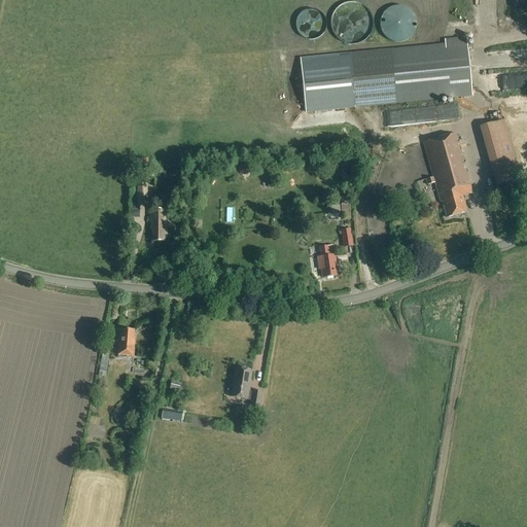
[(416,27),(416,25),(416,23),(415,18),(413,13),(410,11),(405,7),(400,6),(396,6),(390,7),(387,9),(384,12),(381,16),(380,22),(379,25),(380,30),(381,33),(384,36),(387,39),(391,42),(395,43),(400,43),(403,42),(409,39),(413,36),(415,31),(416,27)]
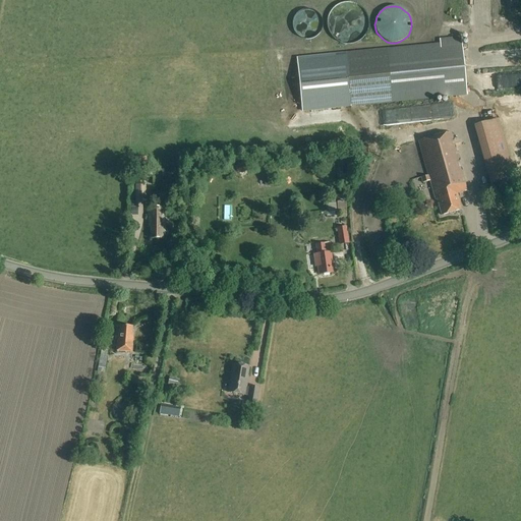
[(465,95),(460,44),(387,51),(387,49),(345,53),(350,108),(392,103),(392,102),(465,95)]
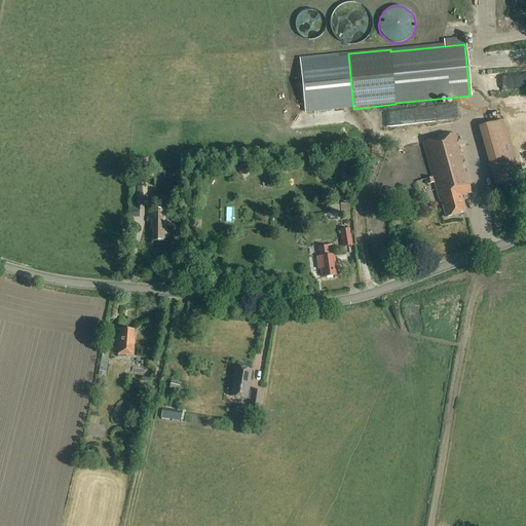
[(508,118),(483,124),(498,185),(523,179),(508,118)]
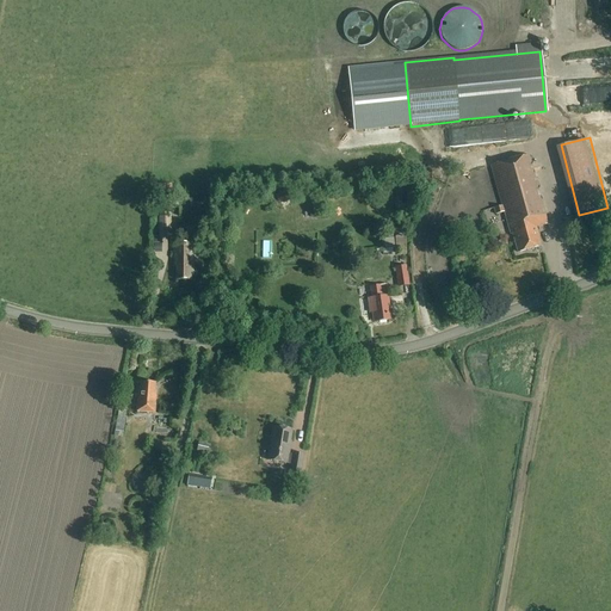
[(495,215),(504,214),(510,235),(512,234),(517,253),(541,247),(536,228),(548,224),(528,155),(491,166),(503,207),(494,209),(495,215)]
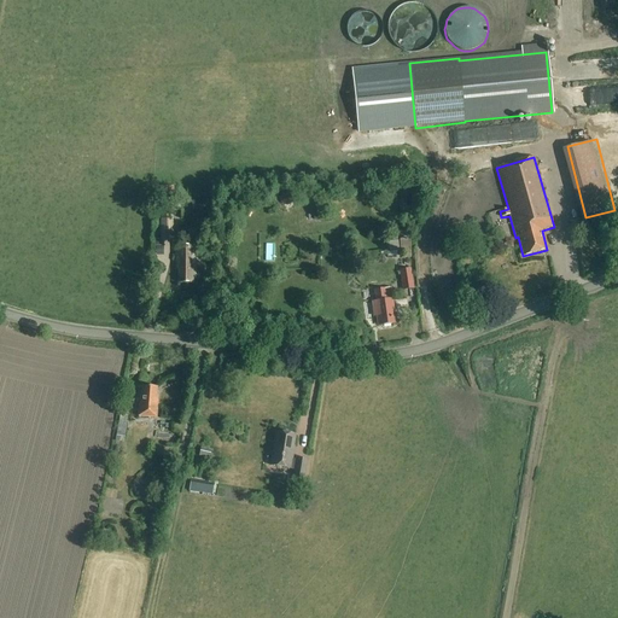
[(170,187),(159,187),(161,197),(172,197),(170,187)]
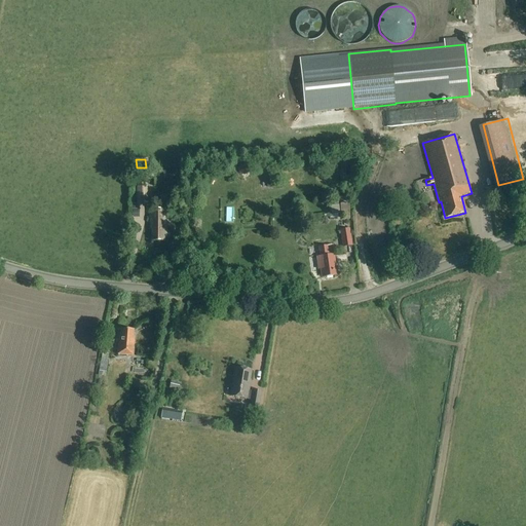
[(137,205),(147,205),(147,182),(137,182),(137,205)]
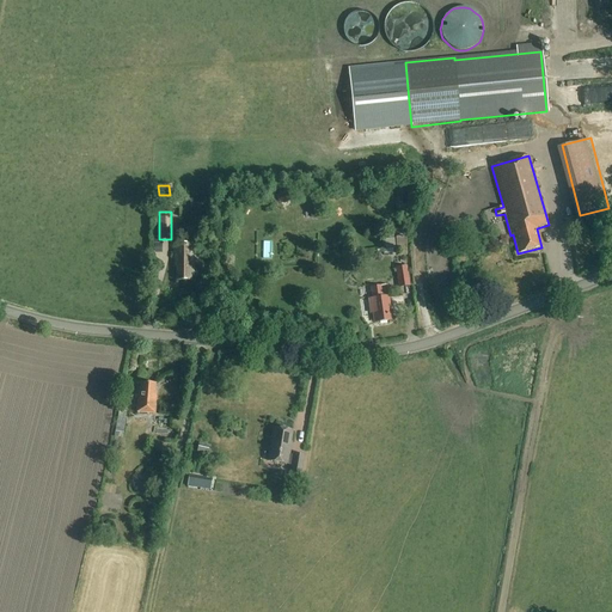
[(396,238),(396,256),(407,256),(405,238),(396,238)]
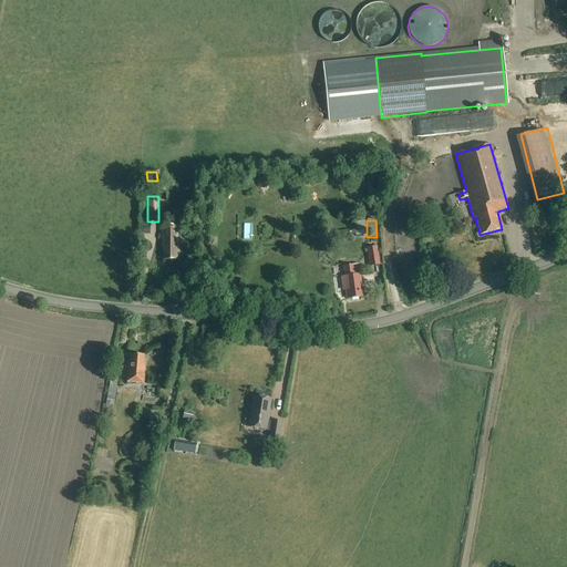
[(178,226),(161,226),(162,248),(164,248),(164,260),(178,260),(178,226)]
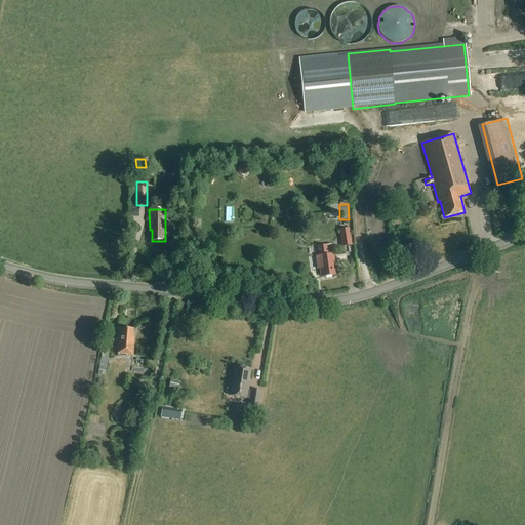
[(338,226),(341,248),(352,246),(349,225),(338,226)]
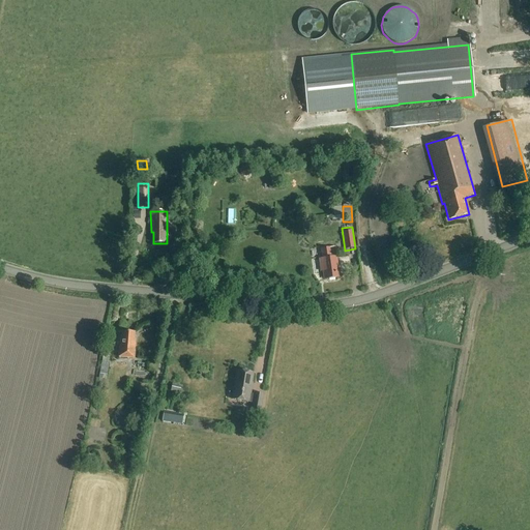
[(320,249),(321,259),(319,259),(320,272),(322,271),(323,280),(339,277),(336,267),(337,267),(336,257),(332,257),(330,247),(320,249)]
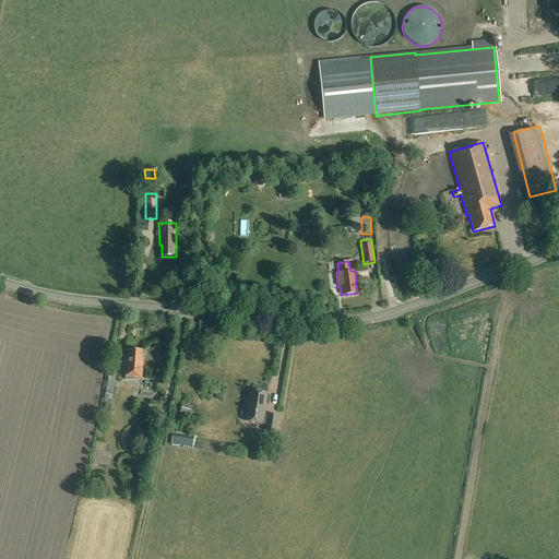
[(126,357),(125,378),(141,379),(143,358),(141,358),(142,351),(129,349),(128,357),(126,357)]
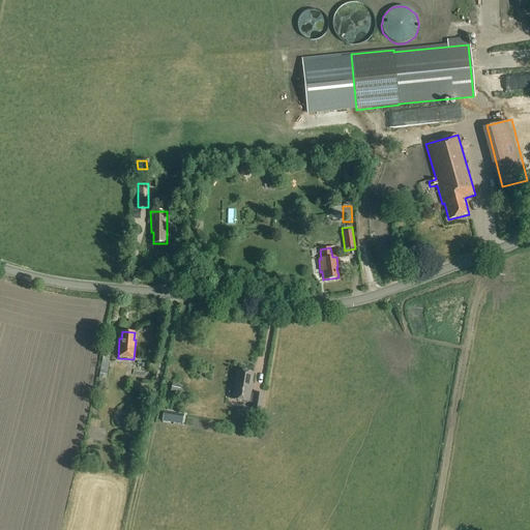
[(106,364),(108,354),(104,353),(98,379),(102,380),(104,376),(107,377),(110,365),(106,364)]
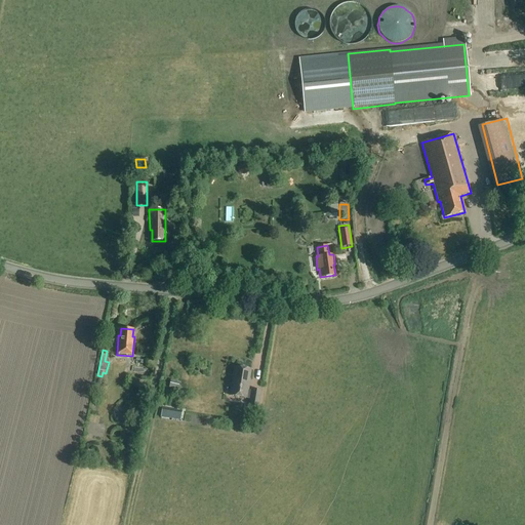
[(252,392),(247,391),(250,370),(234,367),(230,396),(250,400),(249,406),(257,407),(260,392),(252,390),(252,392)]
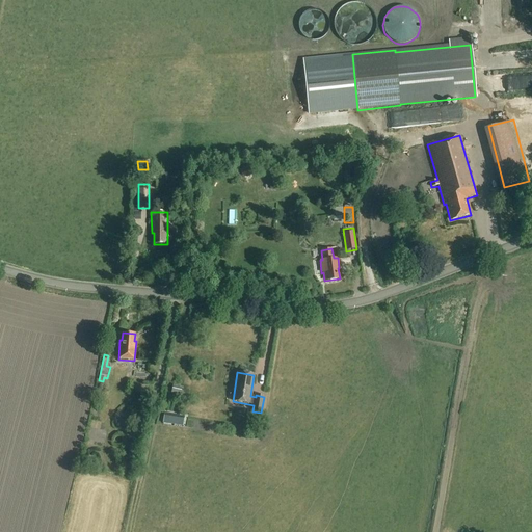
[(170,394),(186,397),(188,388),(173,384),(170,394)]
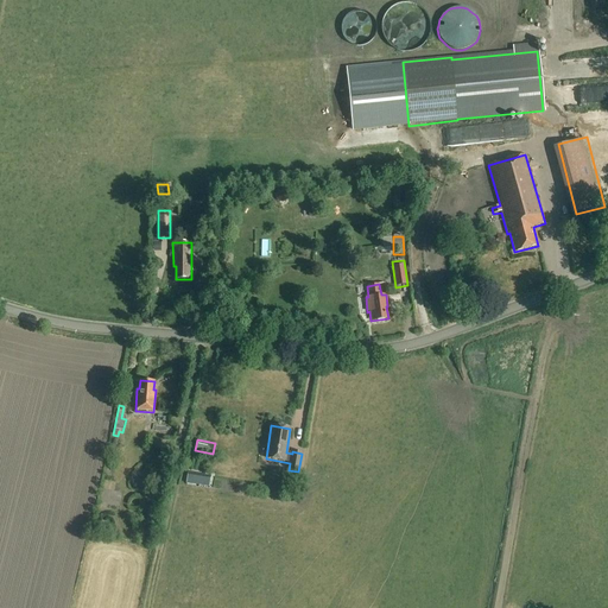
[(198,486),(201,475),(188,473),(185,483),(198,486)]
